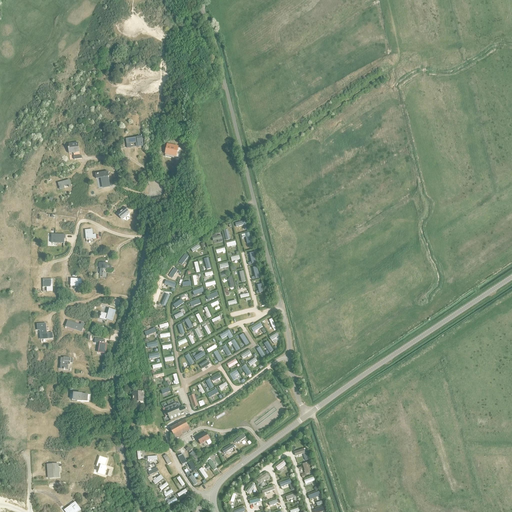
[(131,148),(130,143),(136,143),(138,142),(138,147),(143,146),(142,137),(137,138),(126,139),(127,148),(131,148)]
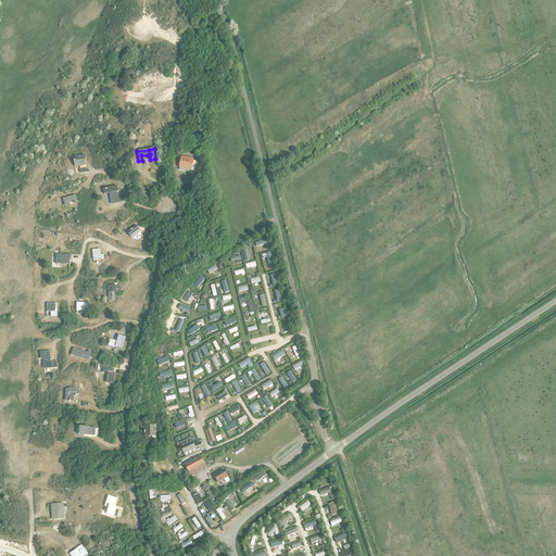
[(75,161),(74,161),(75,167),(86,165),(85,155),(75,156),(75,161)]
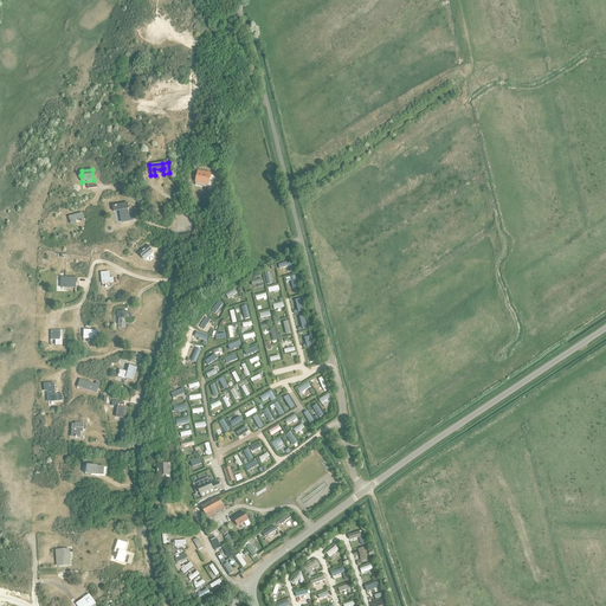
[(195,184),(208,186),(212,174),(198,171),(195,184)]
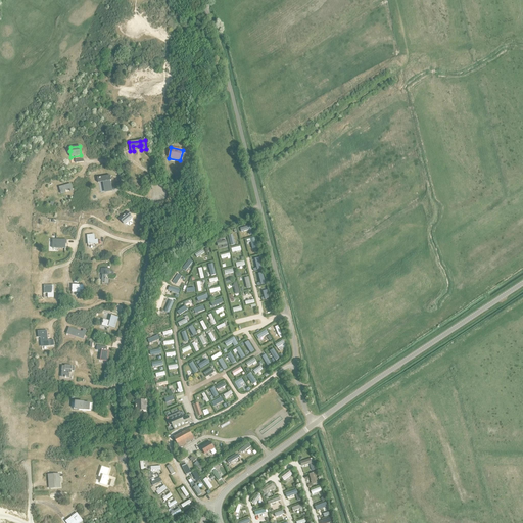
[(111,191),(109,181),(111,181),(110,176),(97,178),(98,183),(105,182),(106,188),(105,188),(105,192),(111,191)]
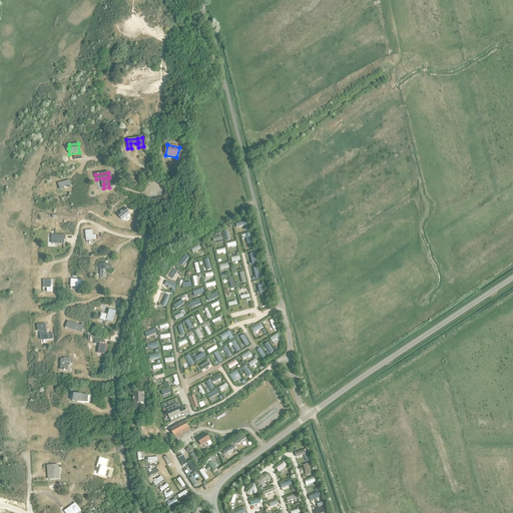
[(58,183),(60,190),(64,189),(64,186),(68,185),(69,187),(71,187),(69,180),(58,183)]
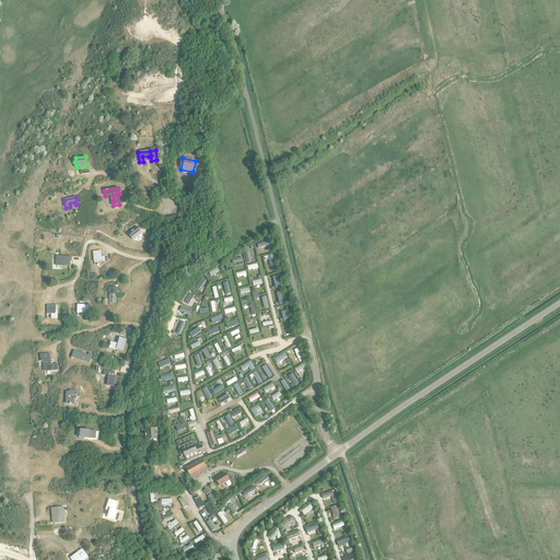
[(132,230),(128,234),(132,240),(137,236),(141,233),(137,226),(132,230)]
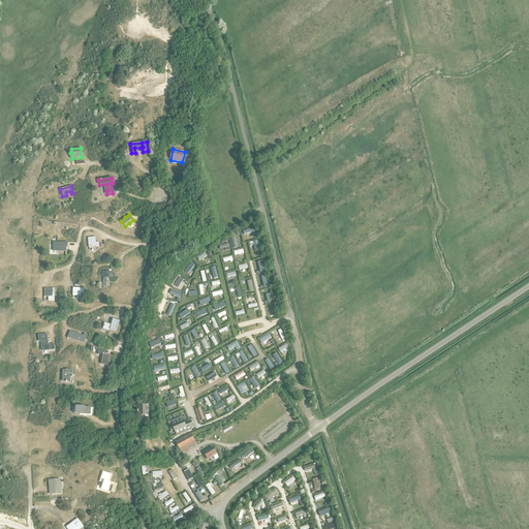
[(88,238),(89,247),(90,247),(99,246),(98,243),(96,243),(95,238),(89,238),(88,238)]
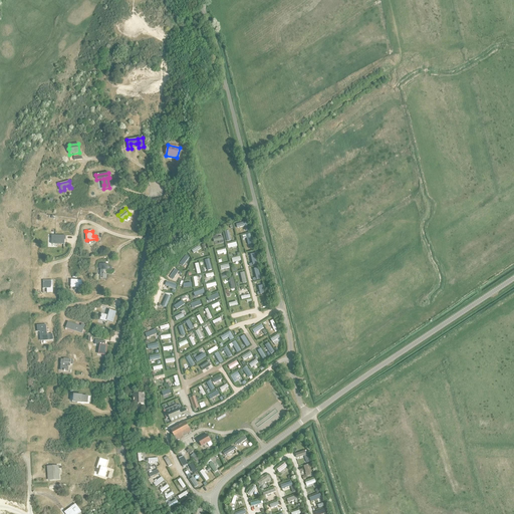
[(52,236),(52,239),(52,244),(64,244),(64,240),(65,240),(65,236),(59,236),(54,236),(52,236)]
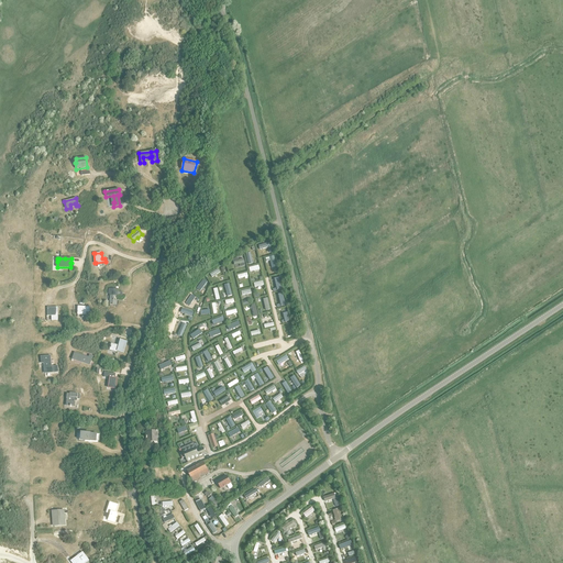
[(220,272),(219,268),(209,275),(211,277),(220,272)]
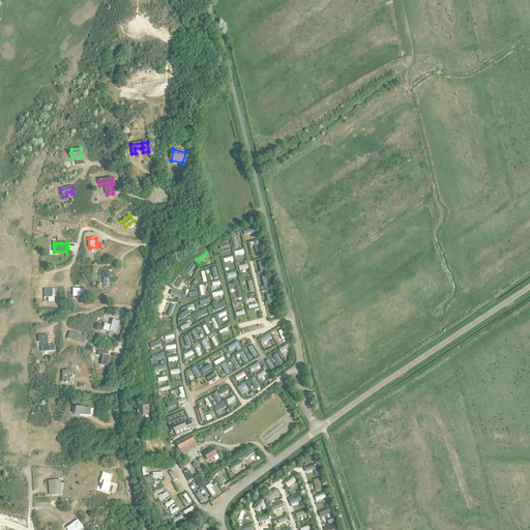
[(195,265),(192,263),(185,271),(188,273),(195,265)]
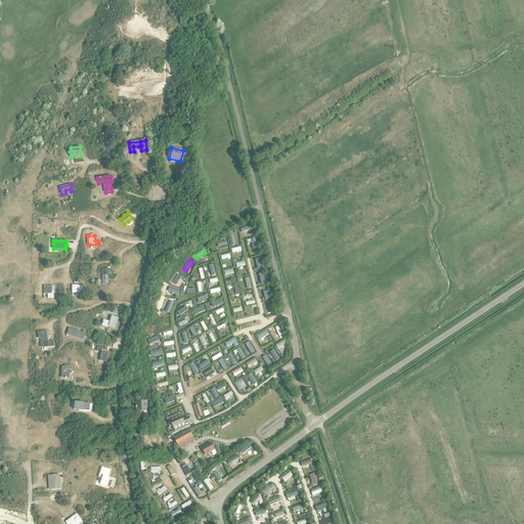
[(179,275),(173,284),(176,286),(182,277),(179,275)]
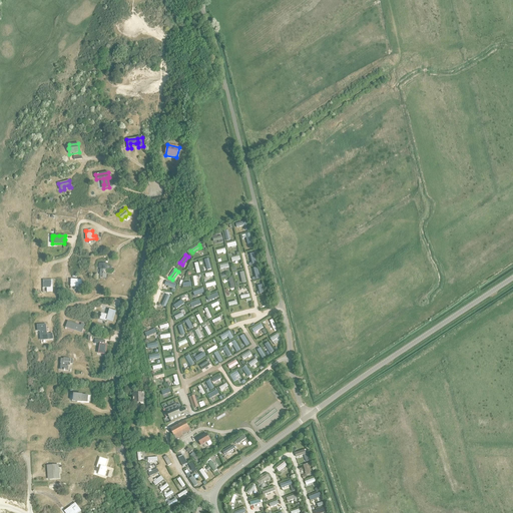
[(52,281),(43,281),(43,288),(47,288),(47,292),(52,292),(52,285),(52,281)]
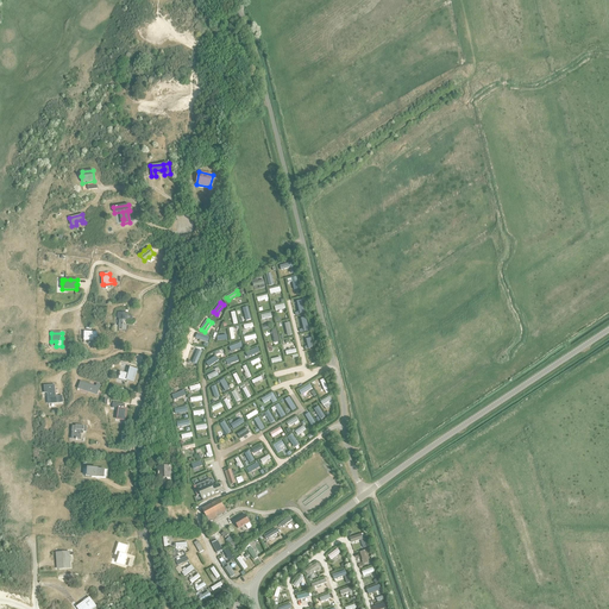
[(215,359),(206,365),(208,369),(218,363),(215,359)]
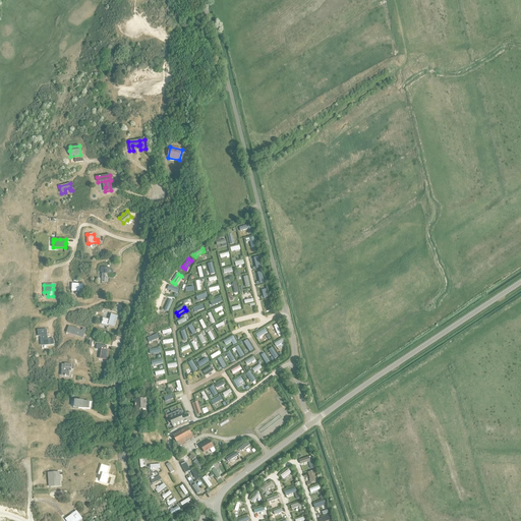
[(103,319),(101,325),(108,327),(108,326),(114,327),(117,316),(111,314),(109,320),(103,319)]
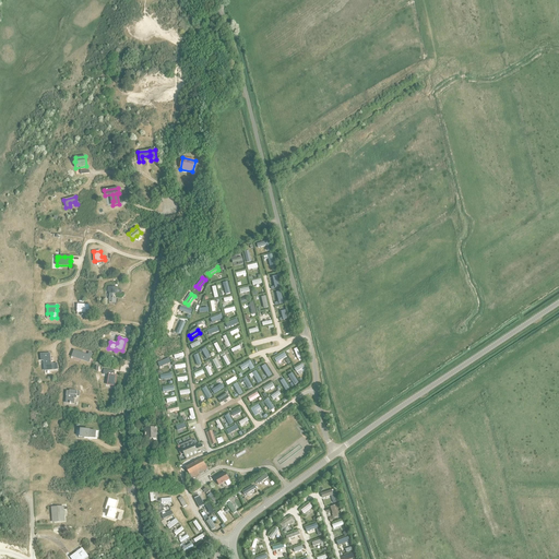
[(81,360),(88,363),(92,354),(88,353),(88,355),(74,351),(72,356),(75,357),(75,356),(81,358),(81,360)]
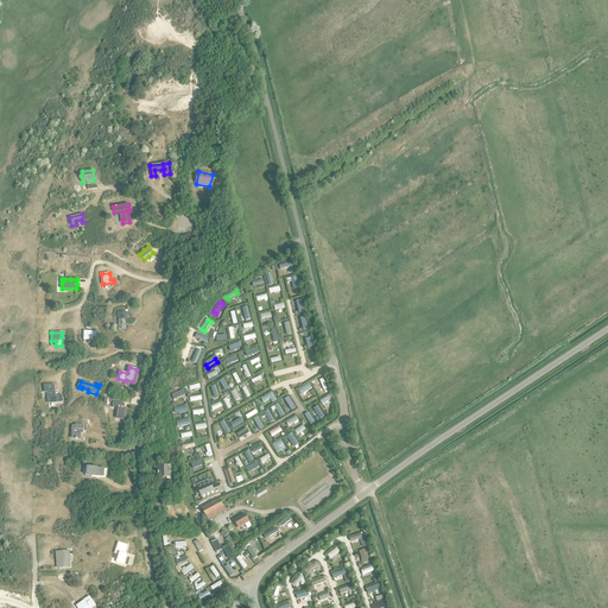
[(44,386),(45,393),(48,392),(49,404),(58,403),(57,396),(56,396),(55,385),(49,385),(44,386)]
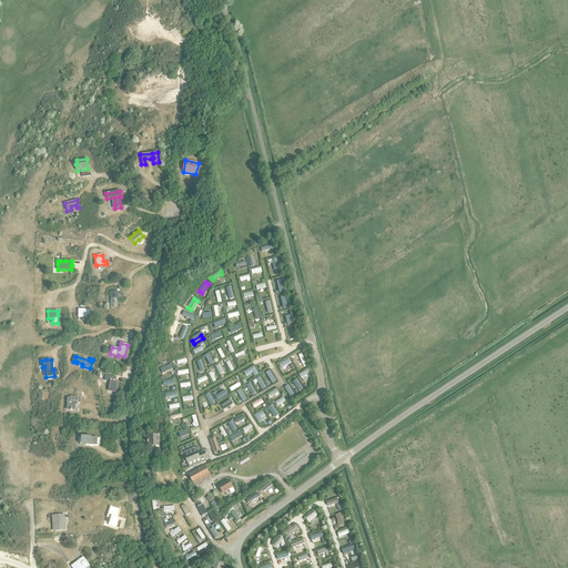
[(276,383),(270,372),(267,374),(274,384),(276,383)]
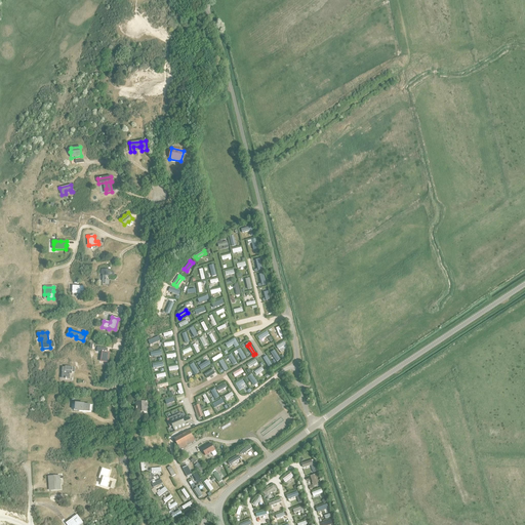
[(97,348),(97,352),(103,352),(101,362),(109,363),(110,353),(108,353),(108,349),(97,348)]
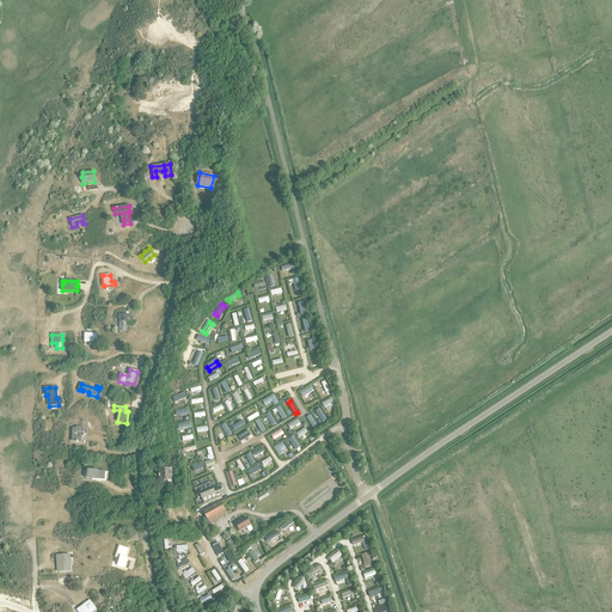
[(320,409),(317,411),(323,423),(328,421),(320,409)]
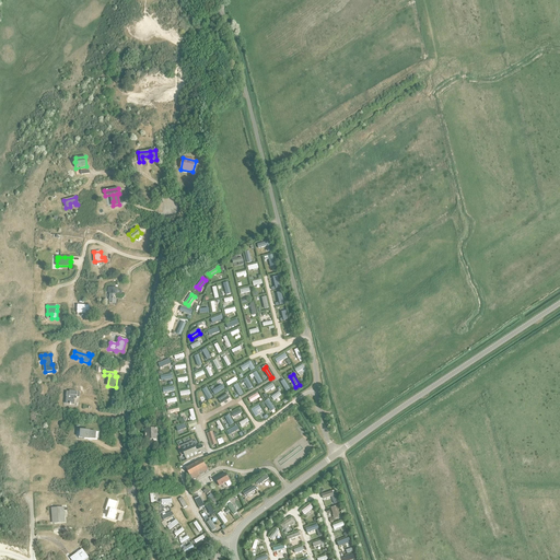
[(275,387),(272,384),(263,391),(266,394),(275,387)]
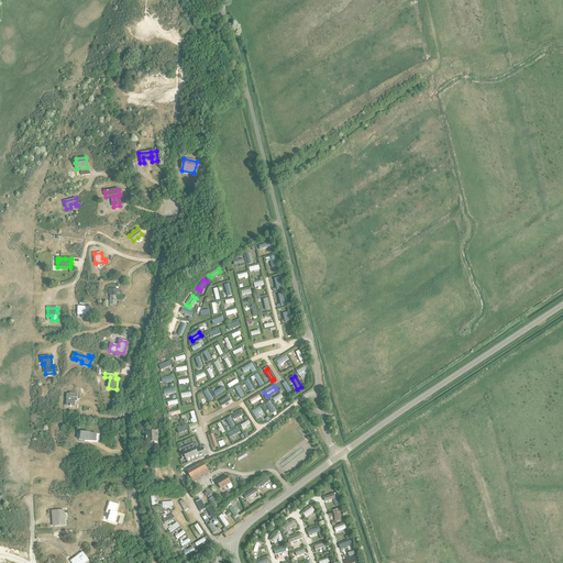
[(212,399),(207,390),(203,393),(209,401),(212,399)]
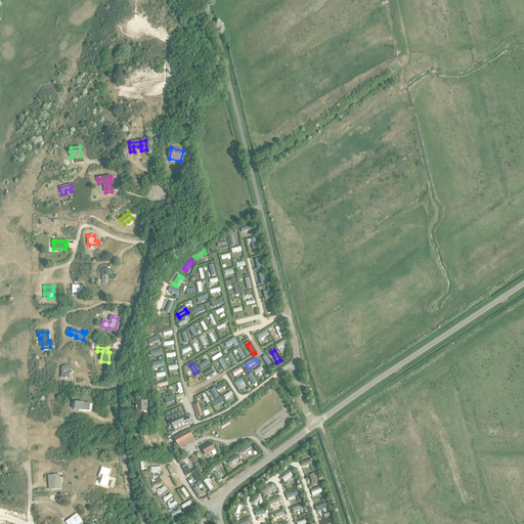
[(63,370),(62,377),(66,378),(66,379),(67,379),(67,378),(69,378),(70,374),(72,374),(72,372),(75,372),(75,367),(72,367),(72,366),(66,365),(66,366),(62,366),(61,370),(63,370)]
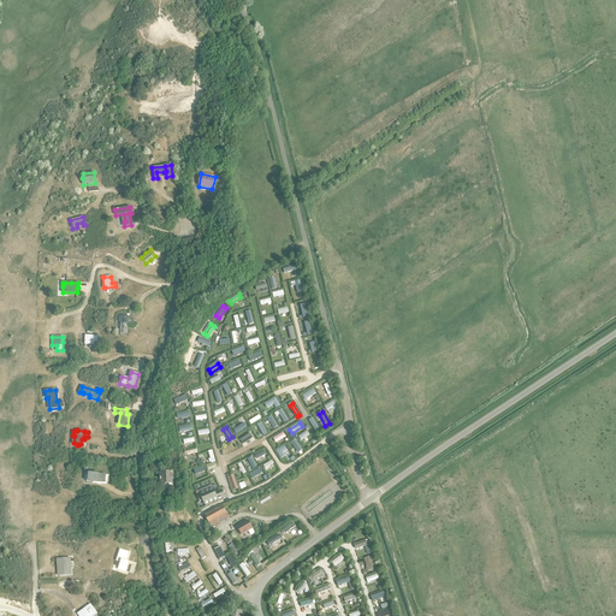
[(307,432),(298,438),(301,442),(309,436),(307,432)]
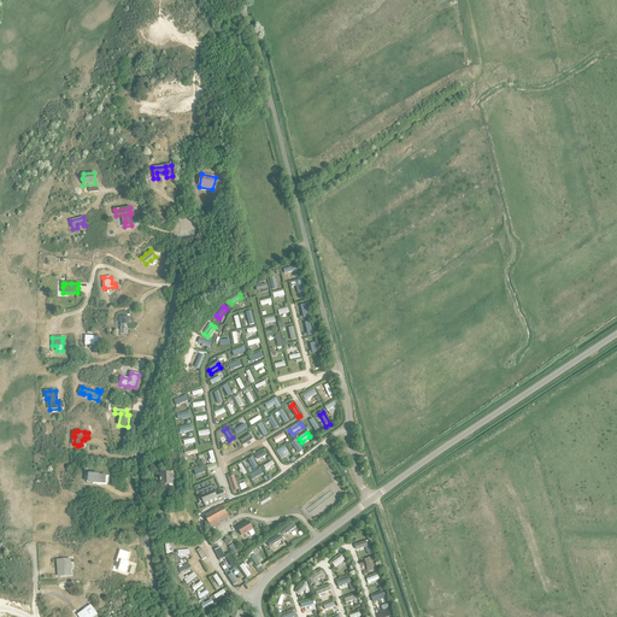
[(250,434),(240,441),(244,445),(253,439),(250,434)]
